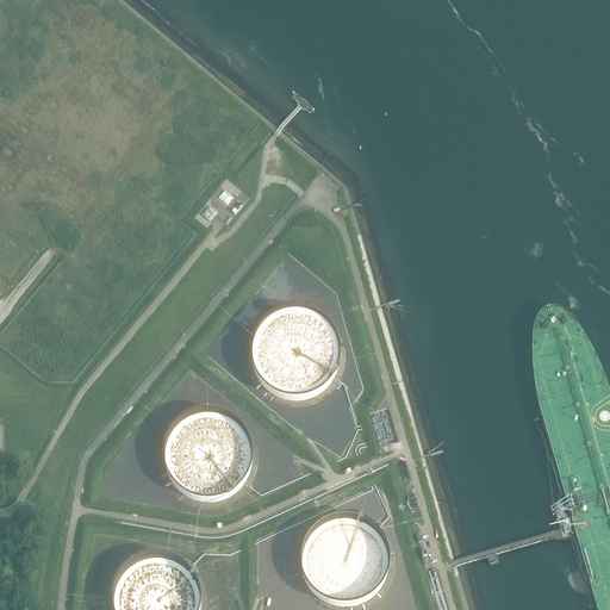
[(228,205),(234,198),(225,191),(219,198),(228,205)]
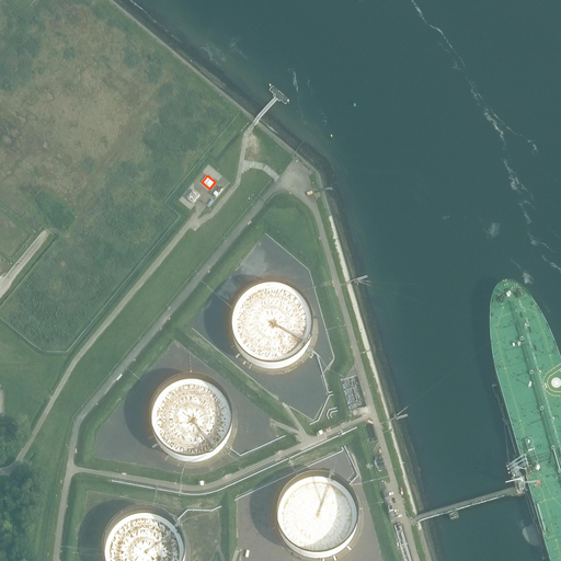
[(187,199),(193,204),(197,198),(199,196),(194,191),(187,199)]
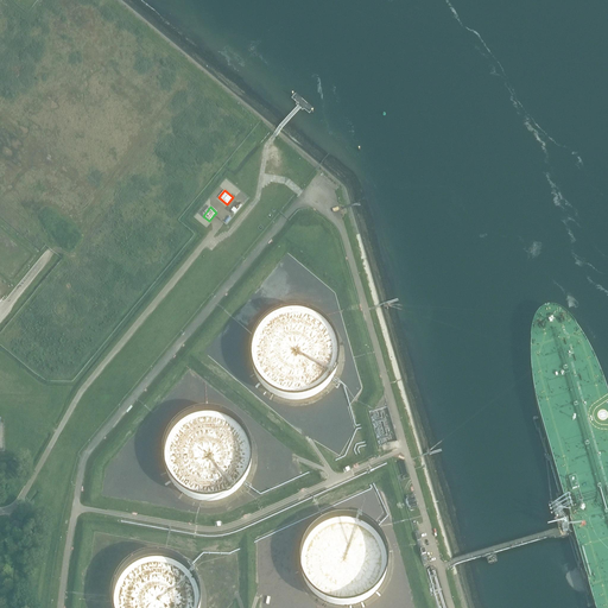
[(102,249),(96,257),(102,261),(108,254),(102,249)]
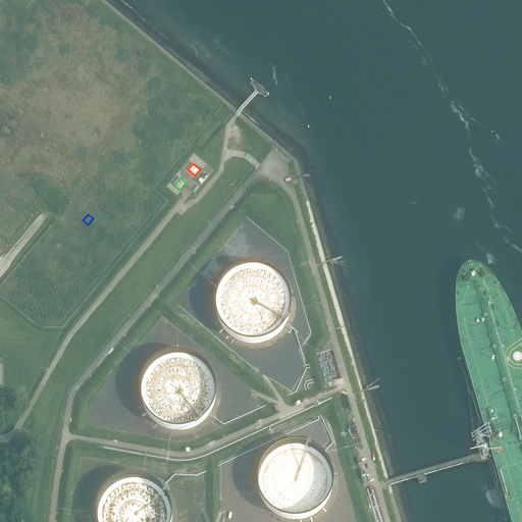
[(280,331),(289,321),(293,309),(294,297),(290,284),(282,273),(272,266),(260,262),(247,263),(235,268),(225,276),(218,286),(215,300),(217,312),(223,324),(231,333),(244,338),(256,341),(269,337),(280,331)]
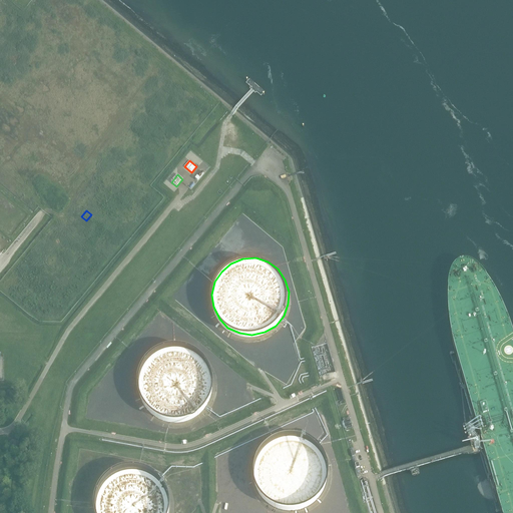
[(201,413),(210,403),(214,391),(215,378),(211,366),(204,356),(193,348),(181,345),(168,345),(157,350),(147,358),(140,369),(138,382),(139,394),(145,406),(154,414),(165,420),(178,422),(190,419),(201,413)]
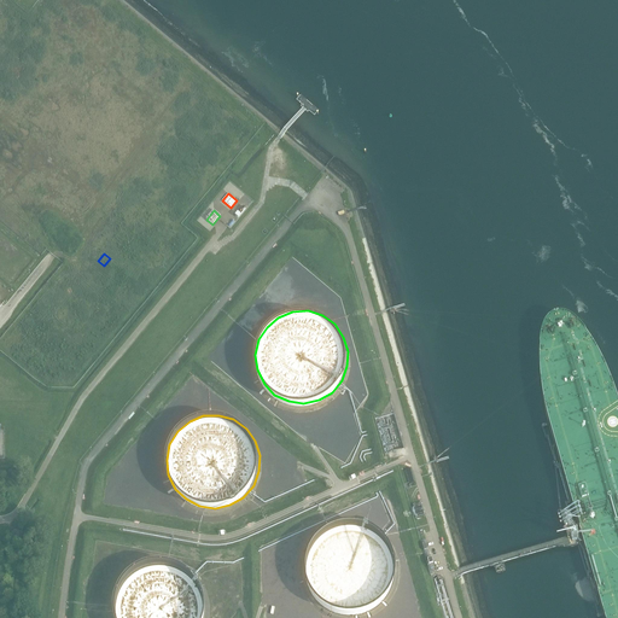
[(414,506),(417,517),(425,514),(423,505),(414,506)]
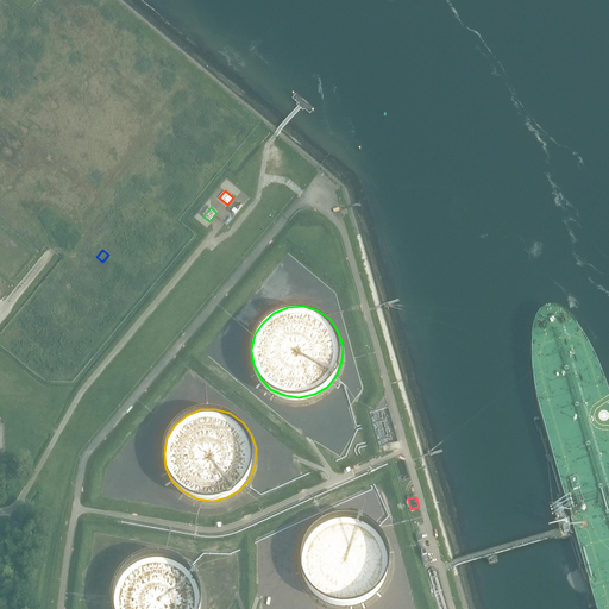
[(376,592),(385,581),(390,567),(390,552),(387,538),(377,526),(365,518),(351,514),(337,514),(322,520),(312,529),(303,542),(301,557),(303,572),(309,585),(320,595),(333,602),(349,603),(363,600),(376,592)]
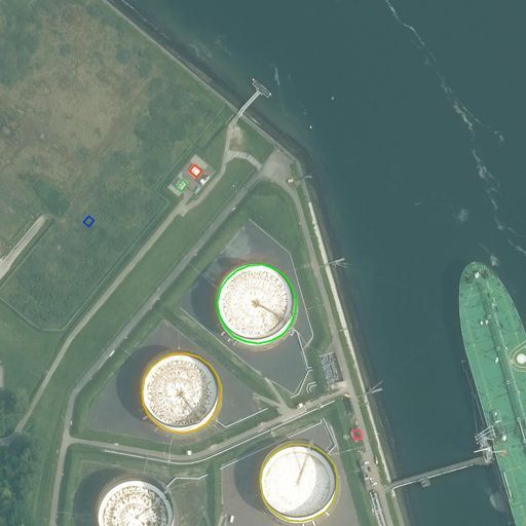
[(173,525),(175,523),(176,510),(172,497),(164,487),(154,479),(141,476),(128,476),(116,481),(106,489),(100,500),(97,513),(99,525),(173,525)]
